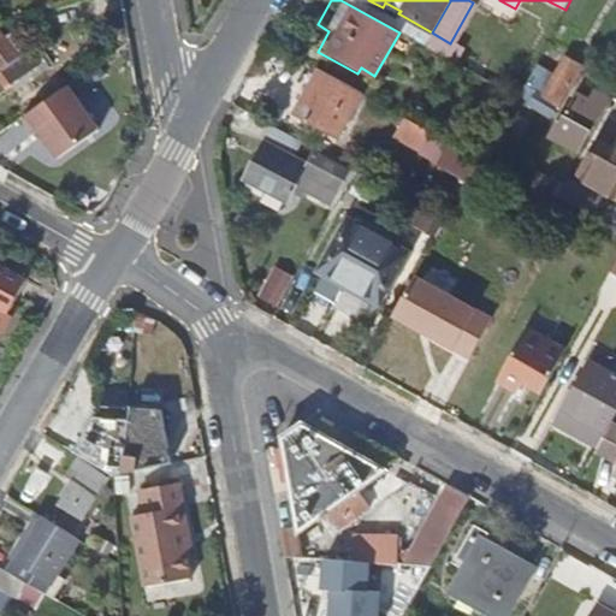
[(1,34),(16,53),(29,42),(15,23),(1,34)]
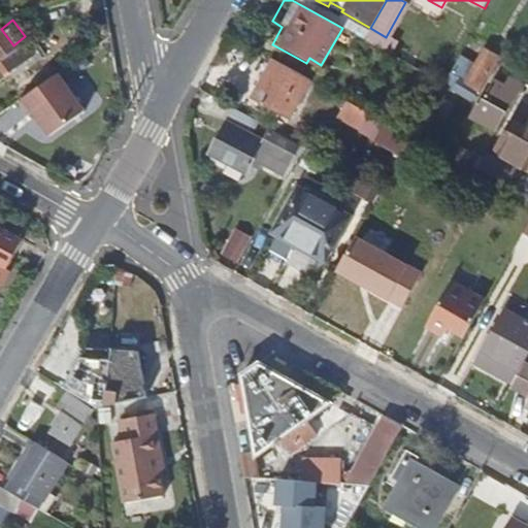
[(0,56),(13,45),(1,29),(0,27),(0,56)]
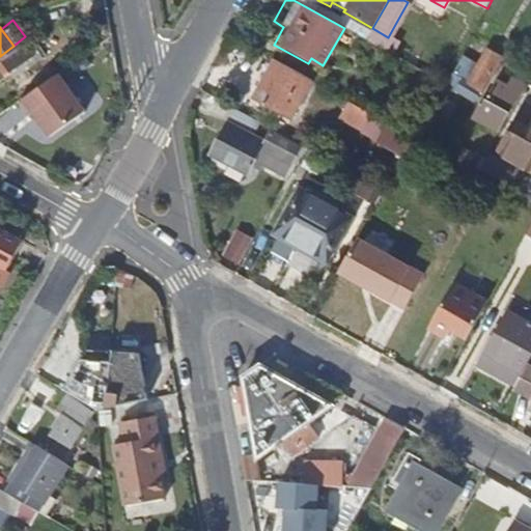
[(25,36),(14,46),(0,56),(0,59),(12,76),(39,54),(25,36)]
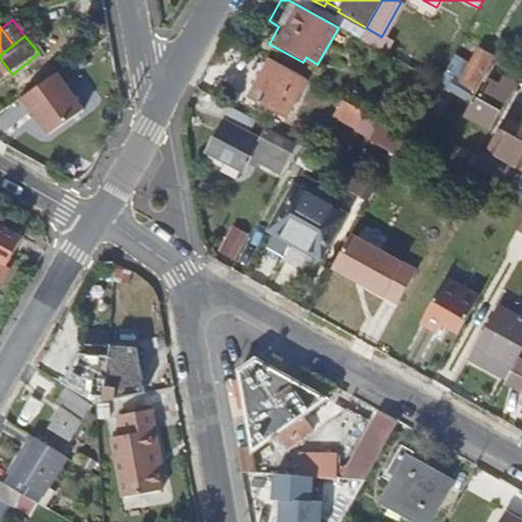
[(493,61),(478,52),(469,68),(455,61),(440,84),(467,100),(473,89),(477,91),(493,61)]
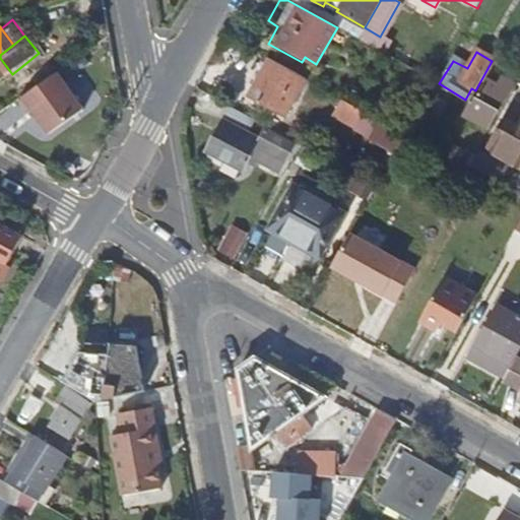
[(519,72),(519,59),(512,55),(496,83),(486,78),(473,103),(470,101),(463,112),(490,127),(519,72)]
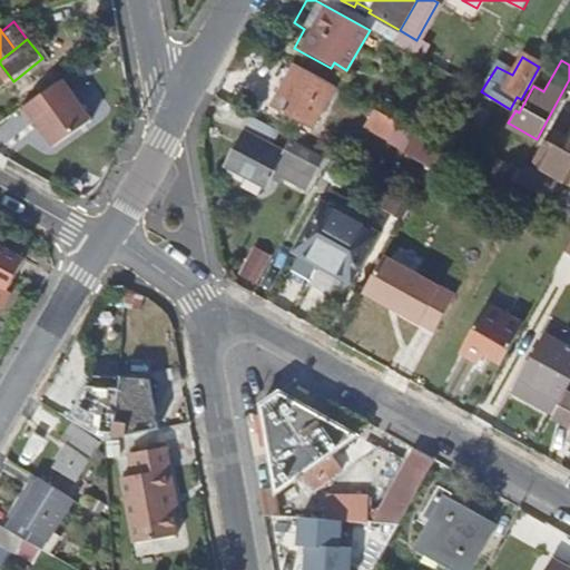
[(312,126),(335,86),(297,65),(275,105),(312,126)]
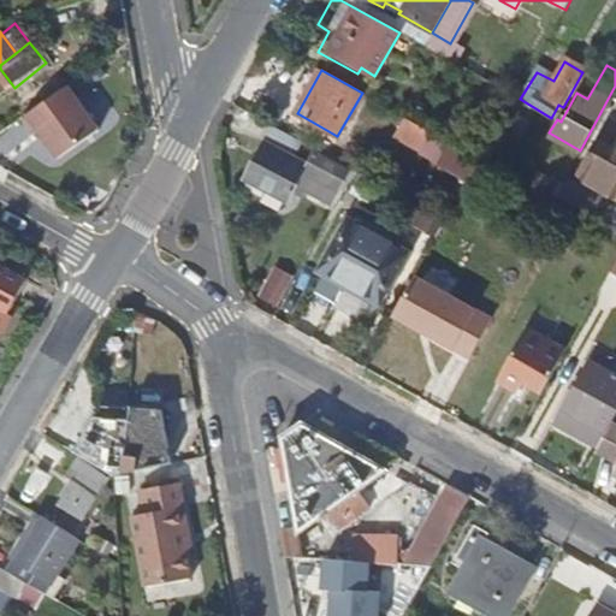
[(102,129),(71,84),(27,117),(37,132),(42,130),(61,158),(102,129)]
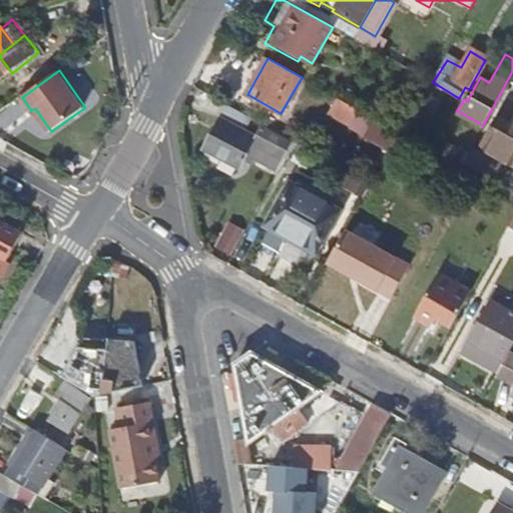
[(432,91),(425,88),(415,106),(432,115),(439,103),(429,97),(432,91)]
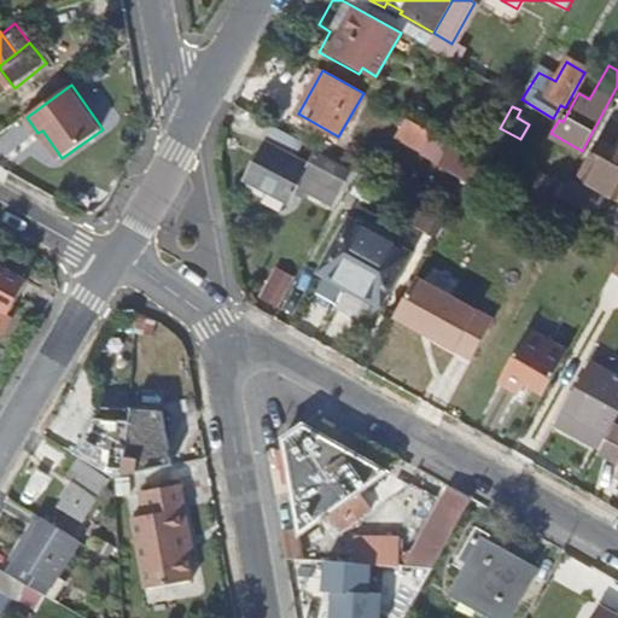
[(293,156),(303,141),(275,127),(244,182),(286,205),(296,190),(326,207),(345,173),(315,156),(309,164),(293,156)]
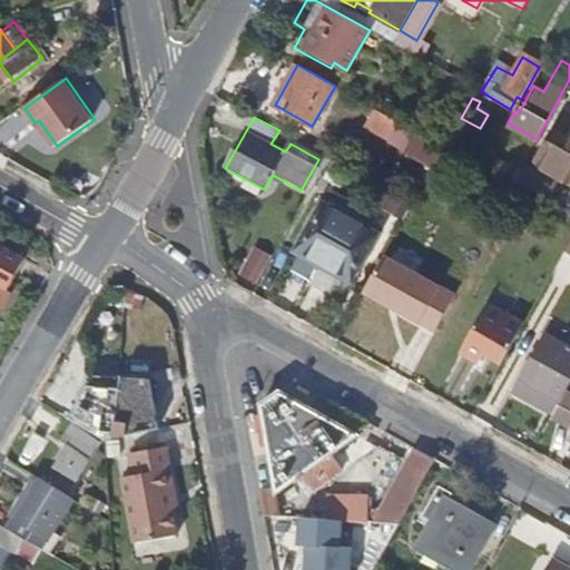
[(533,164),(569,185),(569,128),(564,139),(551,131),(533,164)]
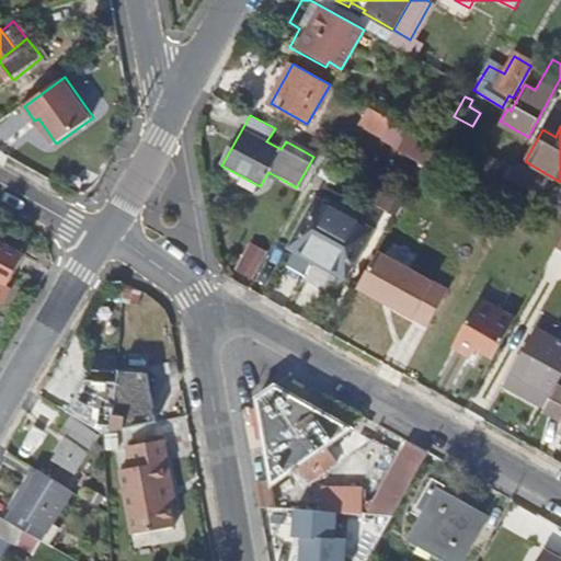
[(539,180),(515,167),(505,183),(524,193),(530,197),(539,180)]
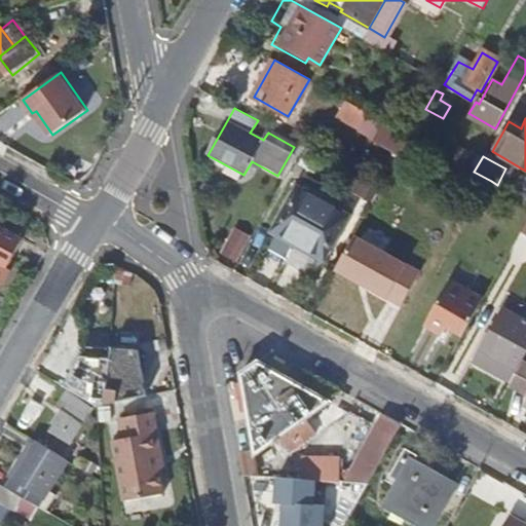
[(525,183),(525,180),(505,168),(497,185),(519,196),(525,183)]
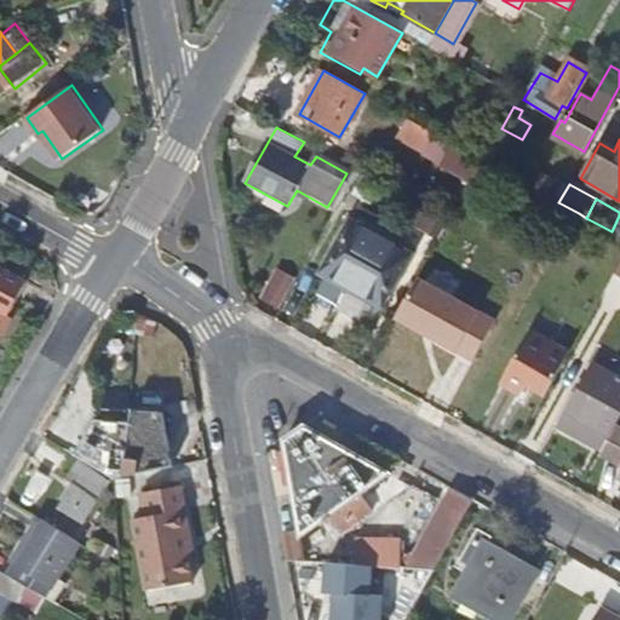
[(406,252),(348,220),(319,271),(345,287),(348,283),(379,299),(406,252)]
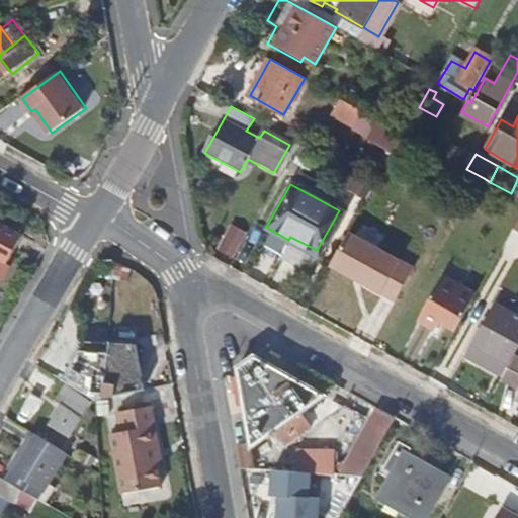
[(0,275),(23,236),(0,222),(0,275)]
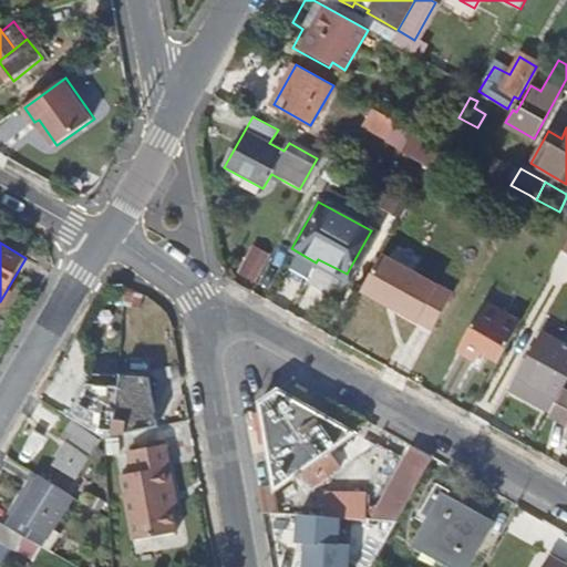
[(238,270),(251,278),(267,253),(253,244),(238,270)]
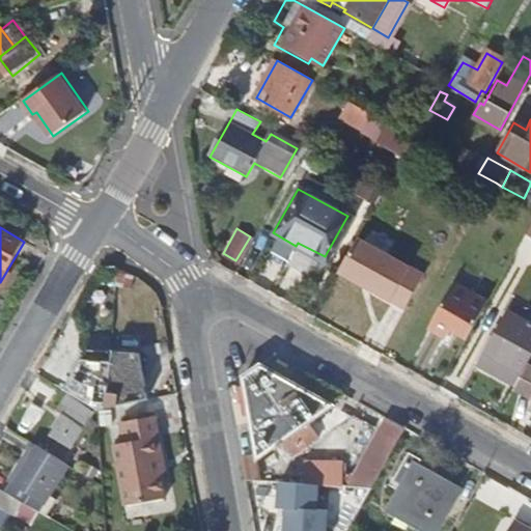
[(424,275),(358,238),(339,271),(404,308),(424,275)]
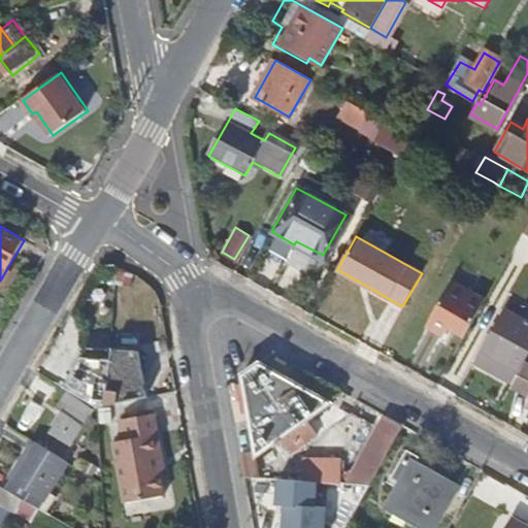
[(448,328),(464,337),(485,300),(451,282),(424,325),(443,335),(448,328)]
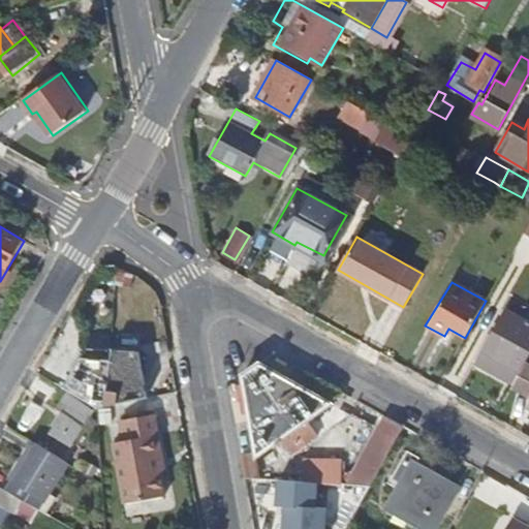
[(477,362),(515,382),(526,363),(528,355),(528,312),(527,312),(522,319),(507,311),(477,362)]
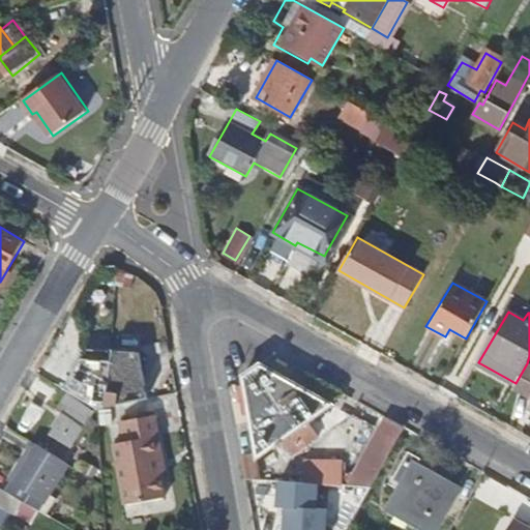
[(97,407),(148,398),(140,351),(88,347),(65,388),(70,392),(96,407),(97,407)]
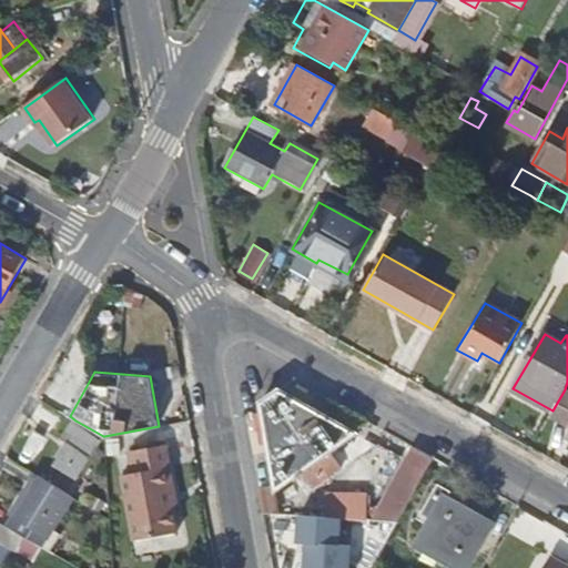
[(567,391),(565,389),(553,411),(550,414),(567,424),(567,391)]
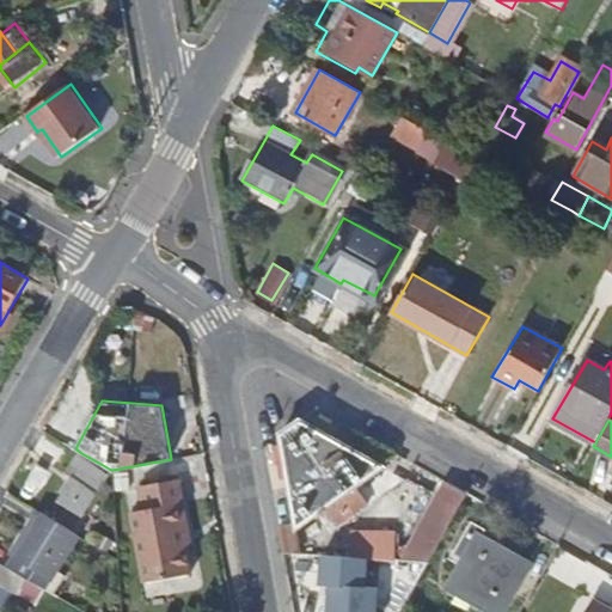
[(300,421),(280,435),(299,528),(317,516),(329,533),(363,507),(352,490),(383,467),(300,421)]
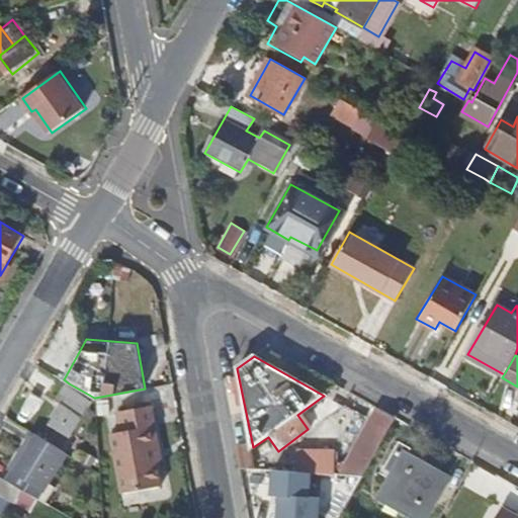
[(90,415),(95,407),(94,398),(69,383),(61,399),(64,401),(54,420),(74,432),(85,412),(90,415)]
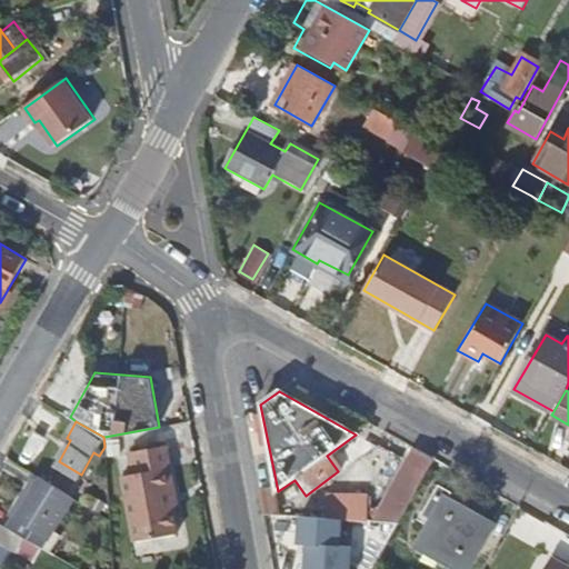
[(169,489),(175,488),(167,442),(133,449),(137,471),(122,473),(132,541),(176,533),(171,507),(169,489)]
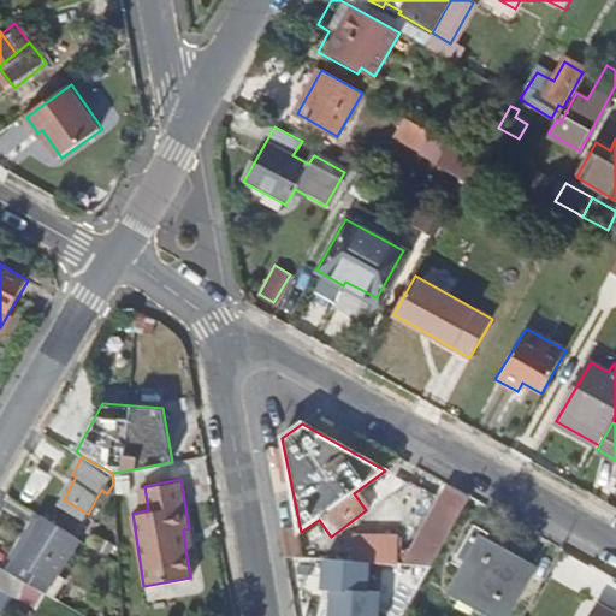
[(385,544),(383,563),(428,567),(469,495),(448,483),(414,545),(385,544)]
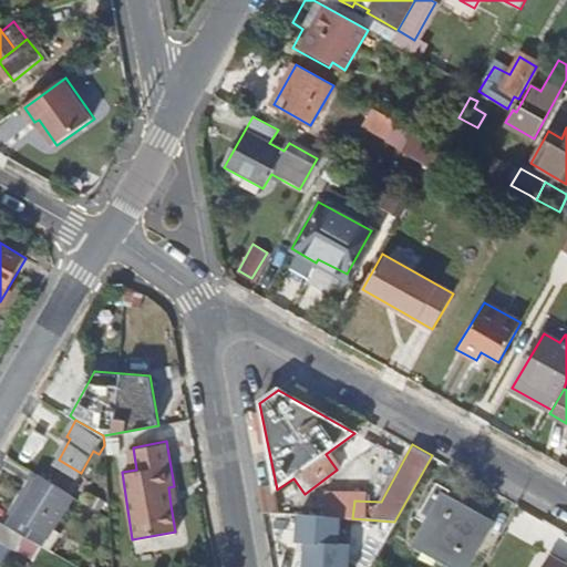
[(72,492),(38,472),(14,514),(17,515),(10,527),(23,535),(42,545),(72,492)]
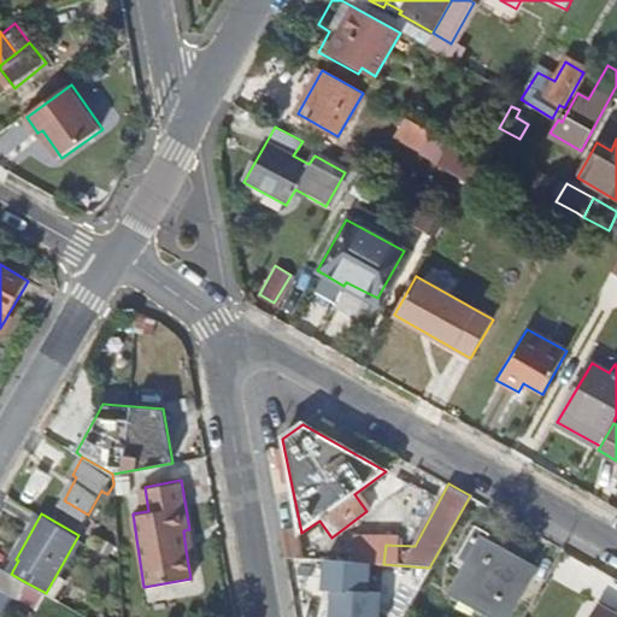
[(472,524),(468,534),(479,540),(483,530),(472,524)]
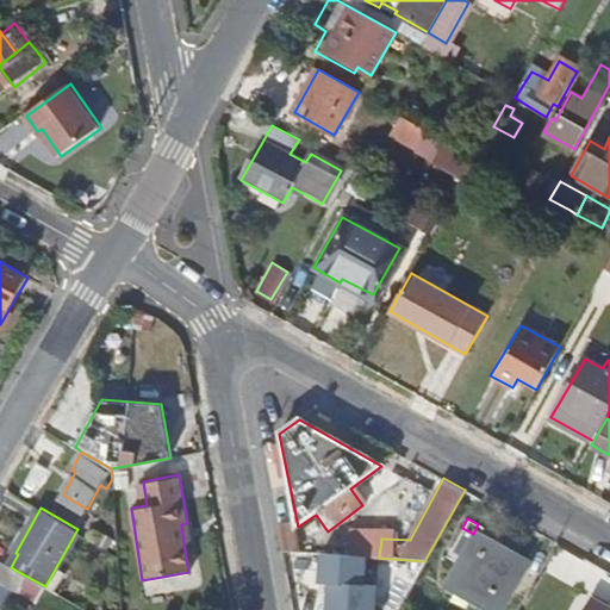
[(191,542),(187,523),(181,524),(184,543),(191,542)]
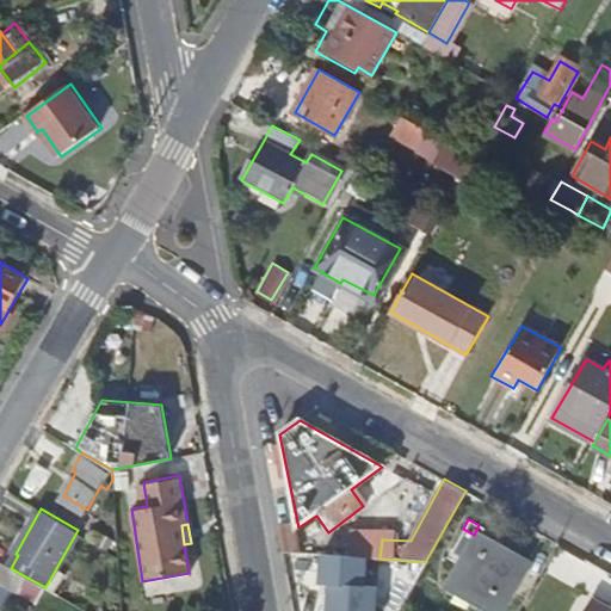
[(487,542),(474,535),(463,529),(452,547),(463,553),(448,581),(499,609),(525,563),(504,551),(507,545),(491,536),(487,542)]
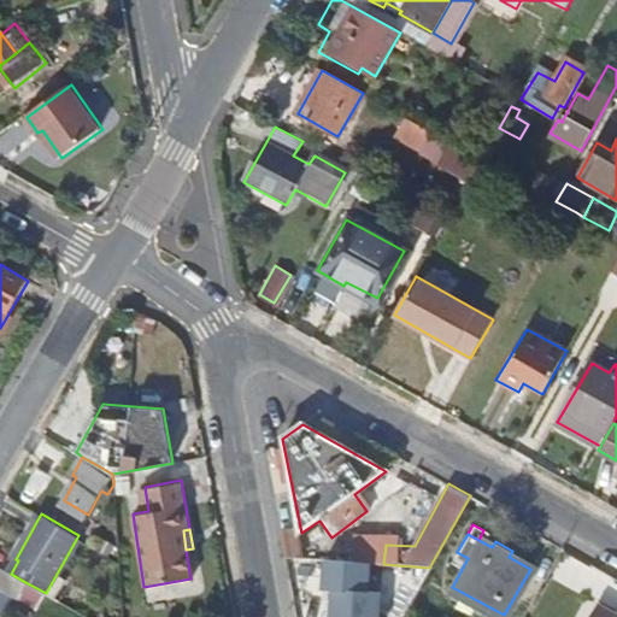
[(331,586),(331,616),(380,616),(380,558),(325,558),(325,586),(331,586)]
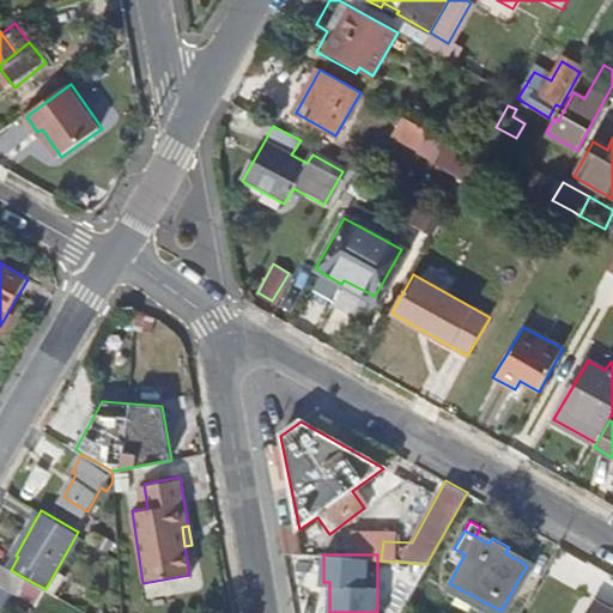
[(0,583),(16,593),(25,578),(11,570),(0,563),(0,583)]
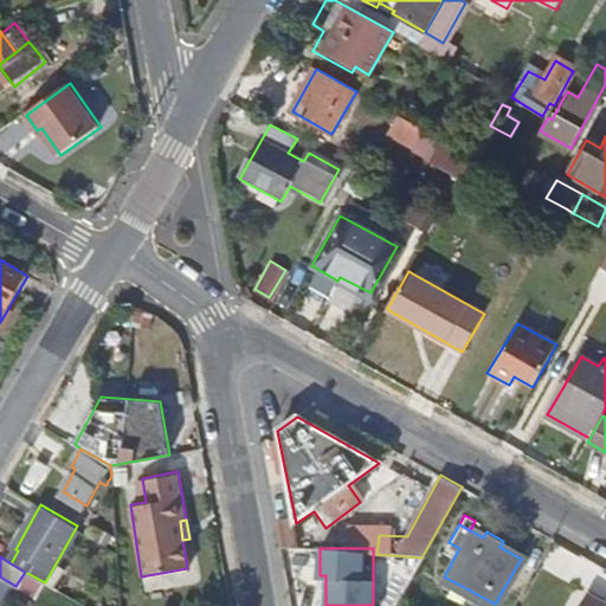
[(605,605),(605,603),(586,592),(578,605),(605,605)]
